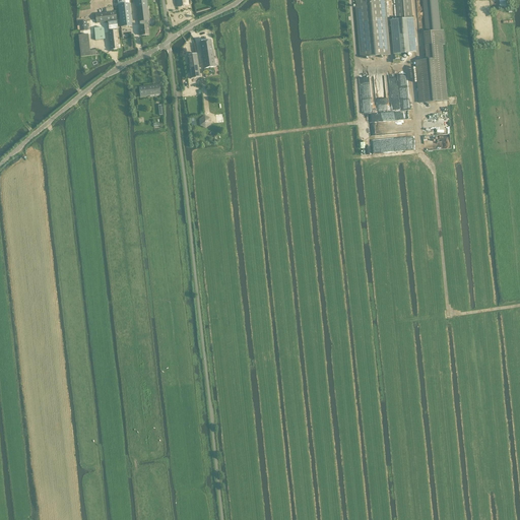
[(121,26),(126,26),(132,25),(129,3),(128,0),(117,0),(118,5),(121,26)]
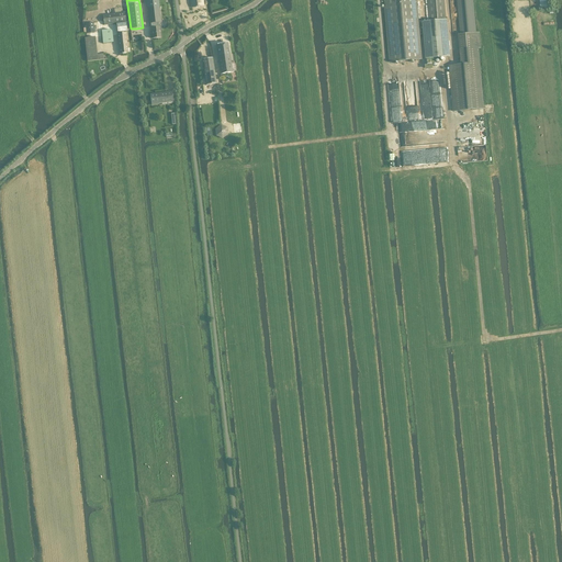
[(158,0),(146,0),(149,24),(150,24),(152,33),(150,34),(150,38),(160,37),(159,27),(158,23),(160,23),(160,22),(160,19),(158,0)]
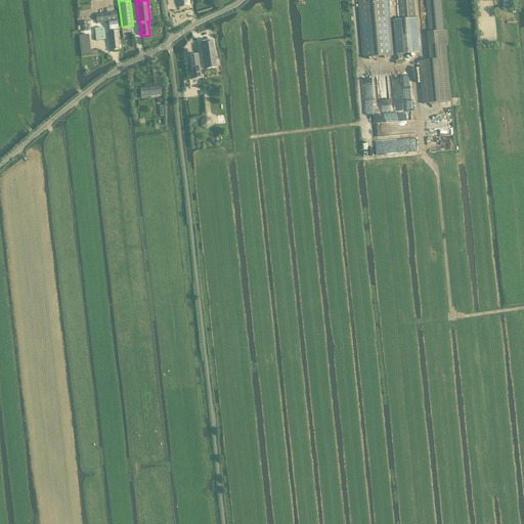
[(357,0),(363,58),(393,56),(387,0),(357,0)]
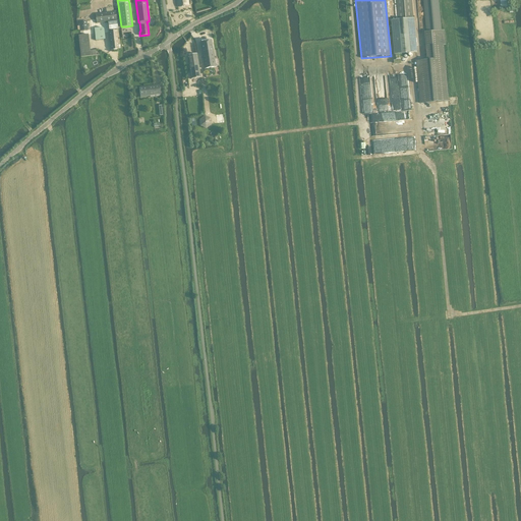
[(385,0),(391,56),(386,0),(396,0),(398,20),(392,20),(395,55),(400,54),(417,53),(414,18),(413,18),(411,0),(385,0)]
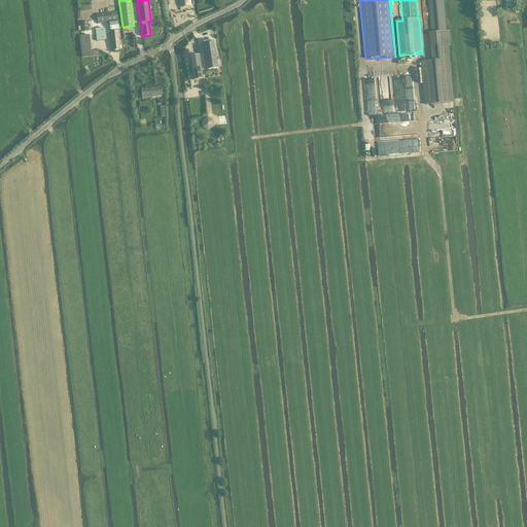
[(426,105),(451,102),(453,102),(448,45),(451,45),(450,31),(447,31),(443,0),(428,0),(432,46),(431,46),(432,61),(422,62),(426,105)]
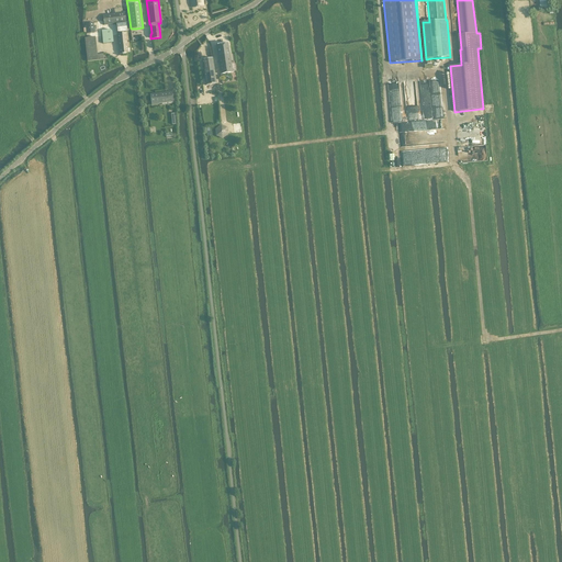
[(104,25),(126,22),(124,12),(102,14),(104,25)]
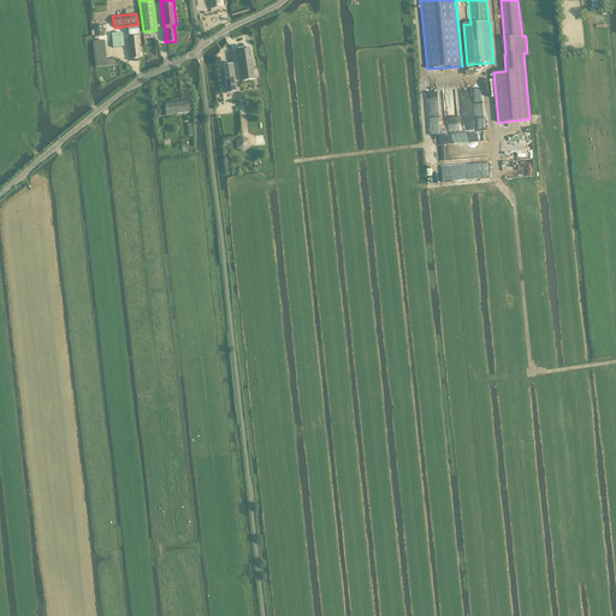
[(129,36),(140,34),(138,24),(128,27),(129,36)]
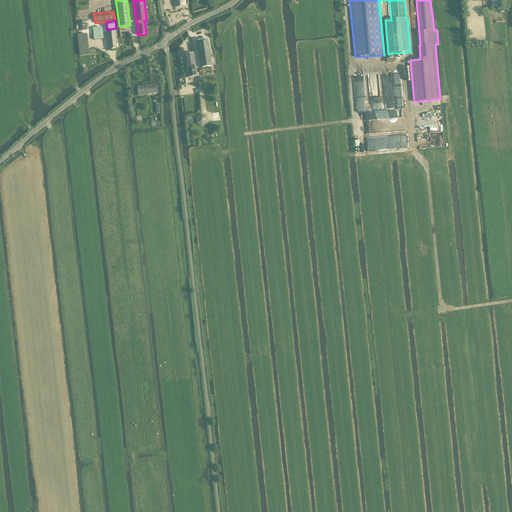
[(79,31),(86,30),(85,21),(78,22),(79,31)]
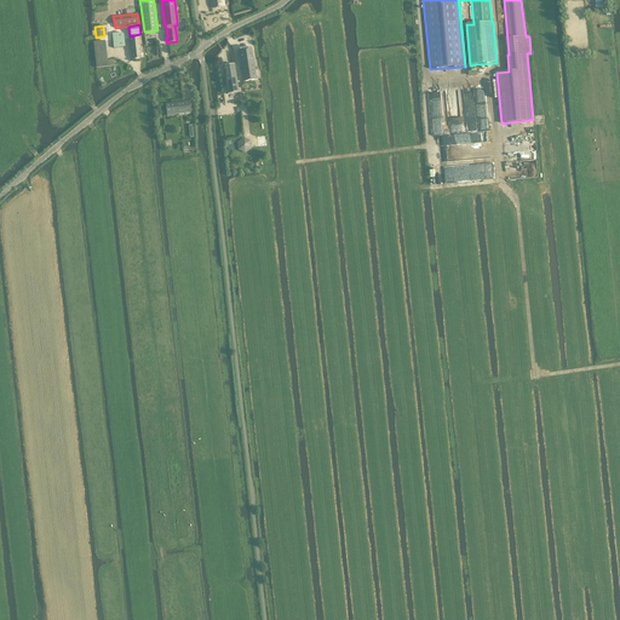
[(114,49),(125,47),(124,35),(121,33),(113,34),(114,49)]
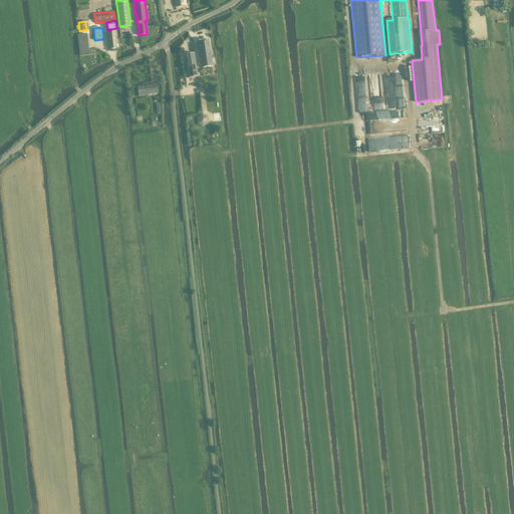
[(109,49),(119,47),(118,44),(116,44),(114,30),(107,31),(109,49)]
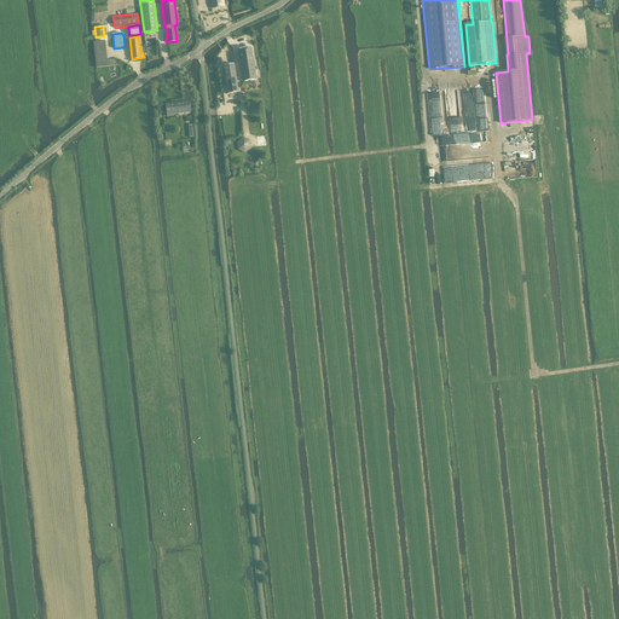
[(105,41),(93,42),(97,68),(115,65),(114,59),(108,61),(105,41)]
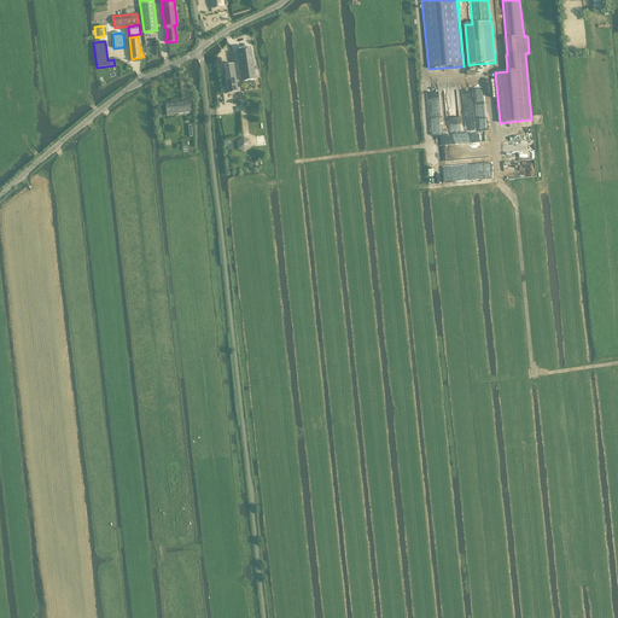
[(255,77),(254,70),(251,59),(250,47),(237,50),(243,82),(256,80),(256,77),(255,77)]
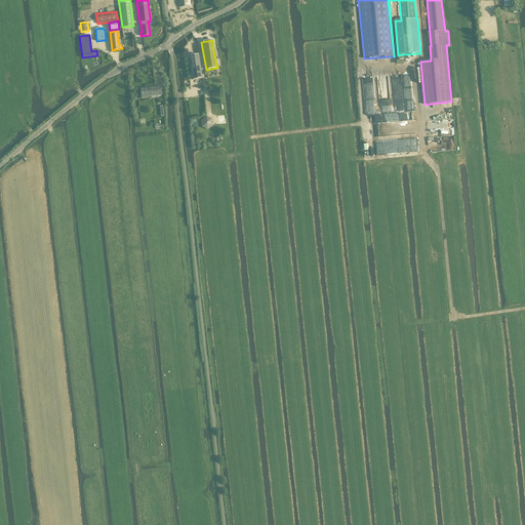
[(193,80),(202,78),(198,54),(189,56),(193,80)]
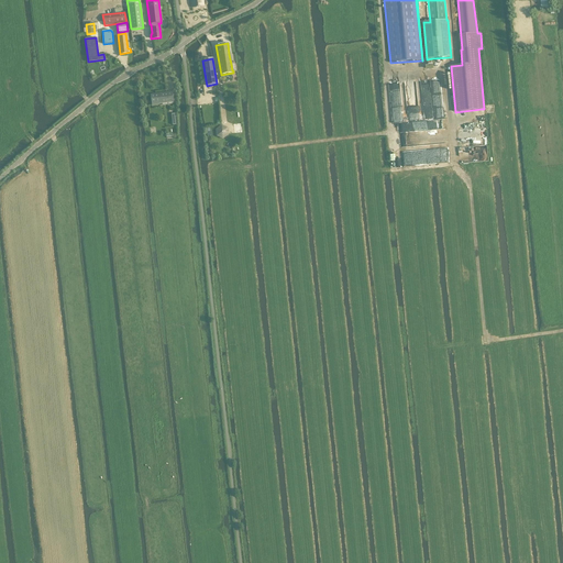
[(151,95),(152,105),(174,102),(172,91),(151,95)]
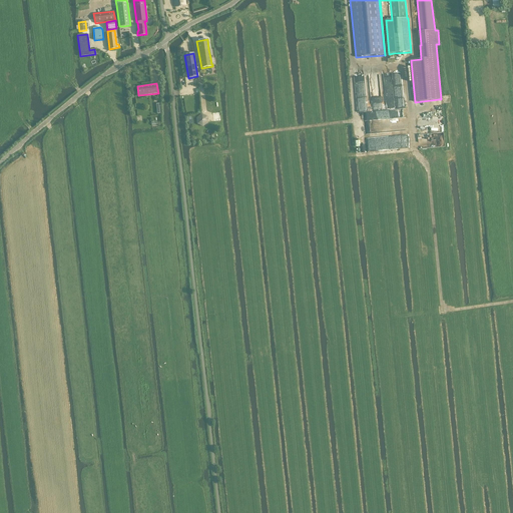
[(207,116),(201,114),(196,118),(196,124),(203,127),(208,123),(207,116)]
